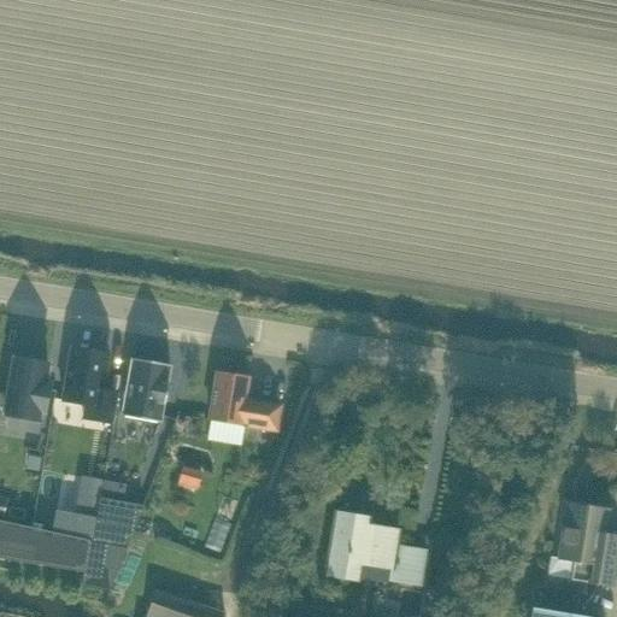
[(109,356),(74,350),(64,401),(88,406),(86,419),(111,424),(117,394),(103,392),(109,356)]
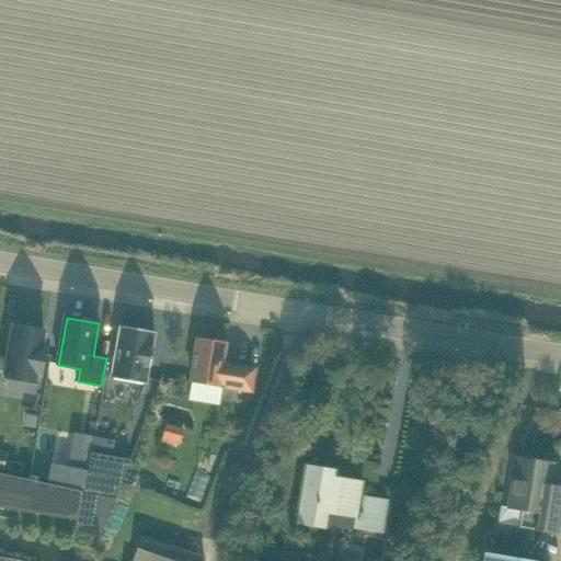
[(6,379),(34,384),(36,376),(41,376),(45,350),(41,350),(44,332),(13,327),(8,358),(0,357),(0,384),(4,386),(6,379)]
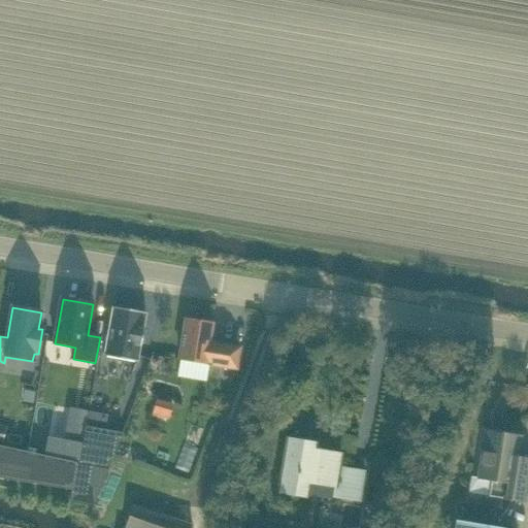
[(147,312),(114,307),(106,357),(139,363),(147,312)]
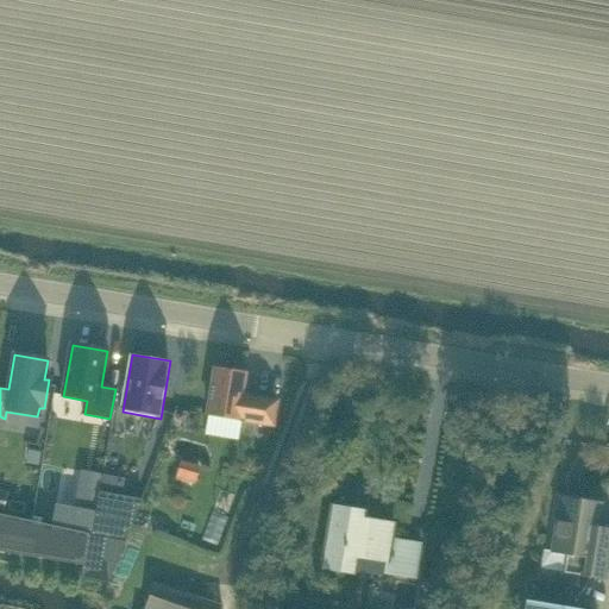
[(240,395),(244,374),(214,369),(207,414),(271,426),(277,401),(249,397),(250,396),(240,395)]
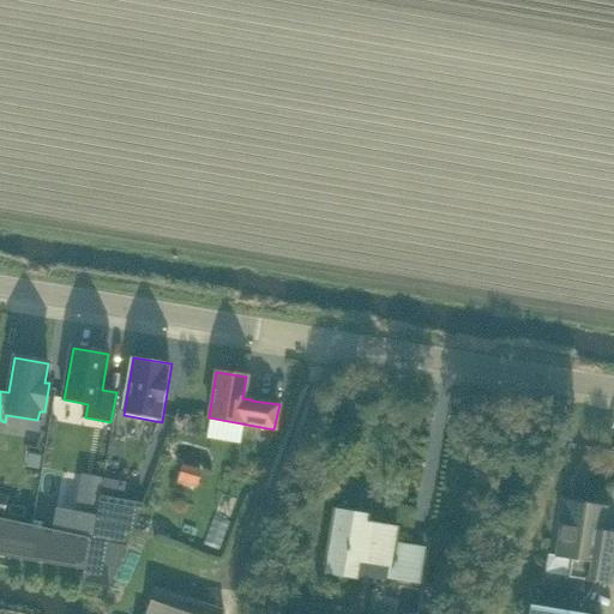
[(197,485),(202,470),(182,464),(179,479),(197,485)]
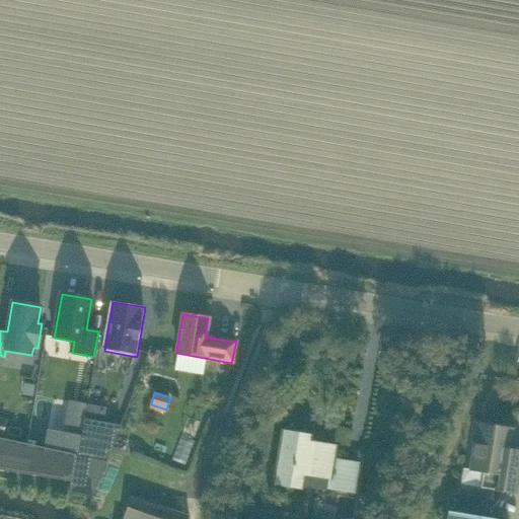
[(144,409),(140,422),(161,429),(165,416),(149,411),(144,409)]
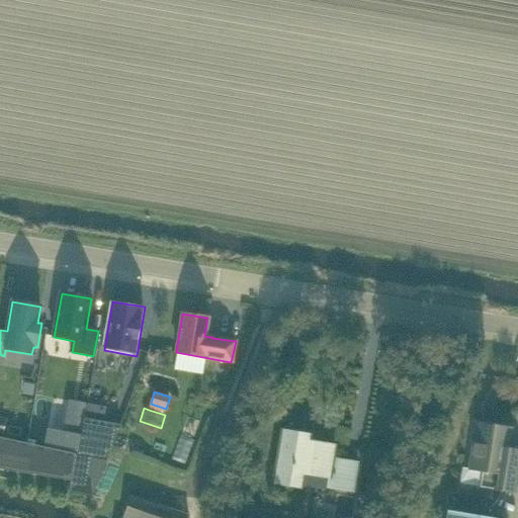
[(81,435),(77,454),(105,461),(119,426),(83,420),(81,435)]
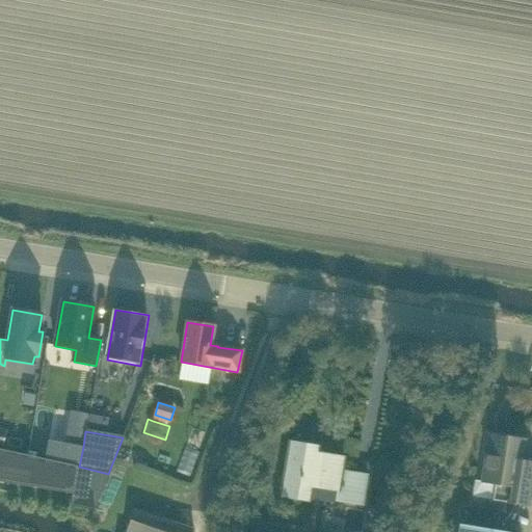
[(475,481),(472,497),(493,500),(493,501),(512,504),(529,506),(531,487),(531,479),(519,478),(522,461),(525,441),(488,434),(484,462),(481,482),(475,481)]
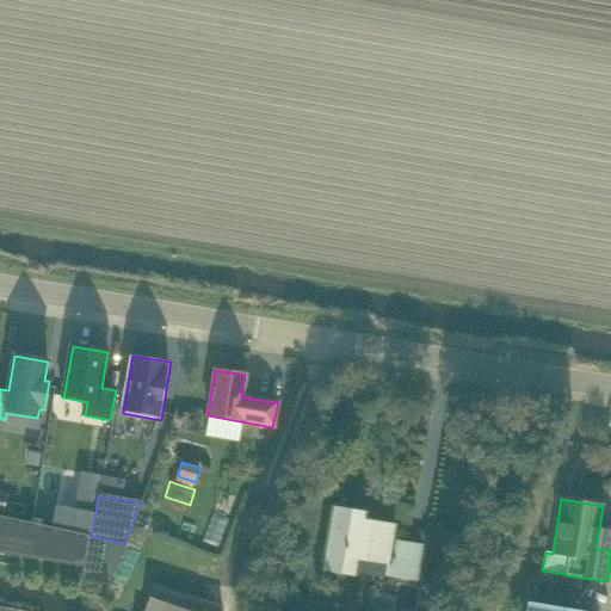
[(54,506),(50,528),(87,536),(90,536),(94,513),(54,506)]
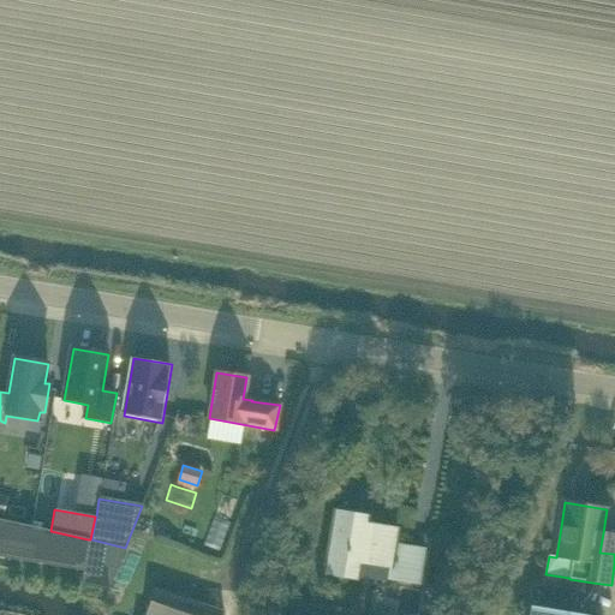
[(353,523),(354,514),(335,512),(324,573),(356,578),(359,561),(390,566),(388,577),(419,583),(425,551),(394,545),(398,530),(353,523)]
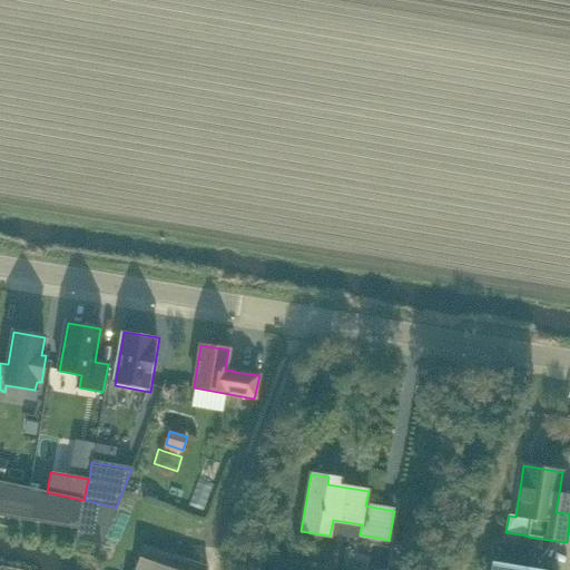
[(0,516),(77,529),(81,501),(81,500),(47,492),(18,485),(17,485),(1,482),(0,481),(0,516)]
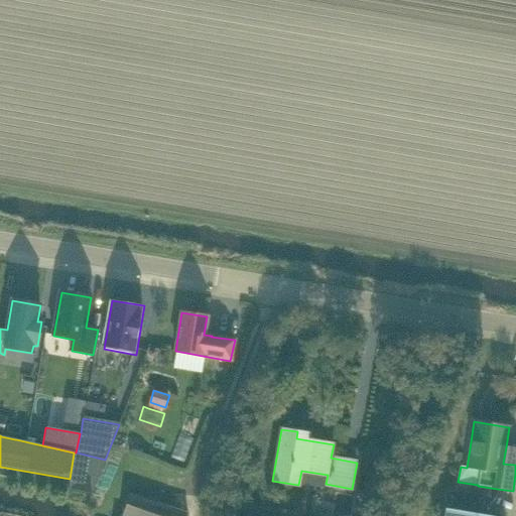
[(186,515),(187,514),(137,496),(130,494),(122,515),(186,515)]
